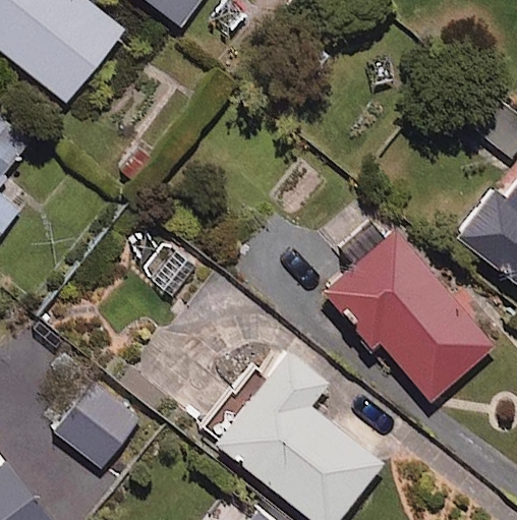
[(126,29),(90,0),(0,0),(0,51),(66,104),(126,29)]
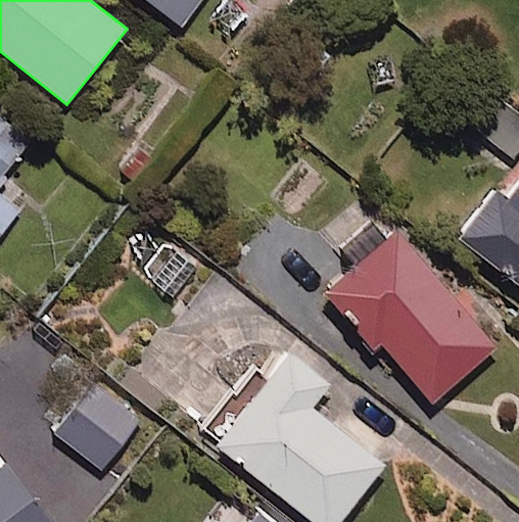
[(142,0),(182,29),(202,0),(142,0)]
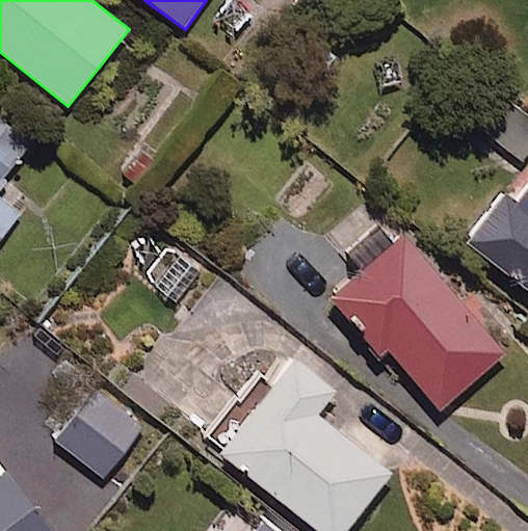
[(527,115),(493,93),(471,124),(525,160),(527,156),(527,115)]
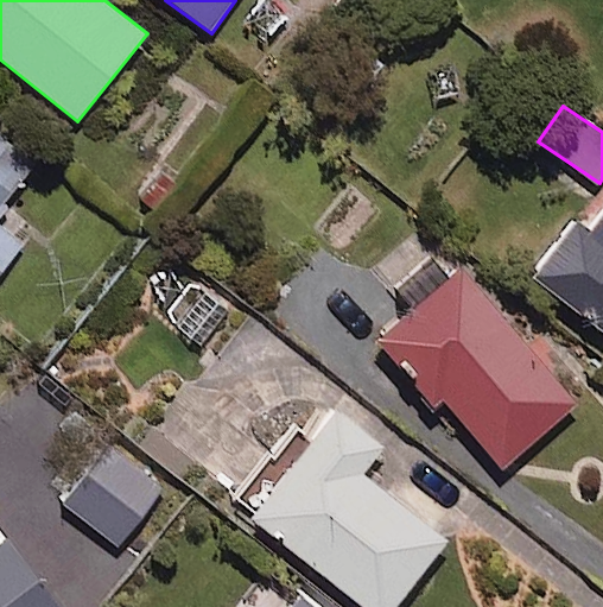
[(0,276),(24,245),(0,226),(0,215),(38,165),(0,134),(0,276)]
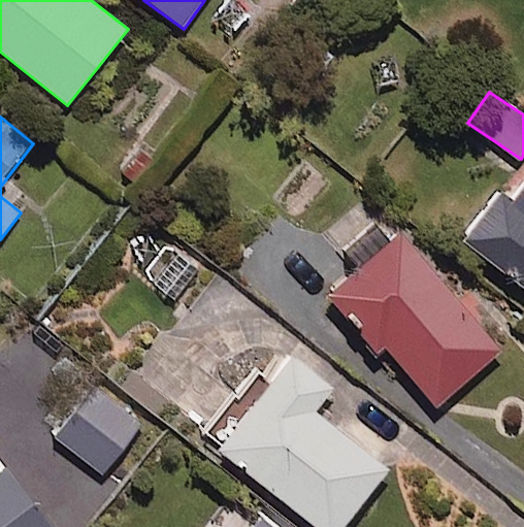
[(523,179),(517,174),(463,242),(523,289),(523,179)]
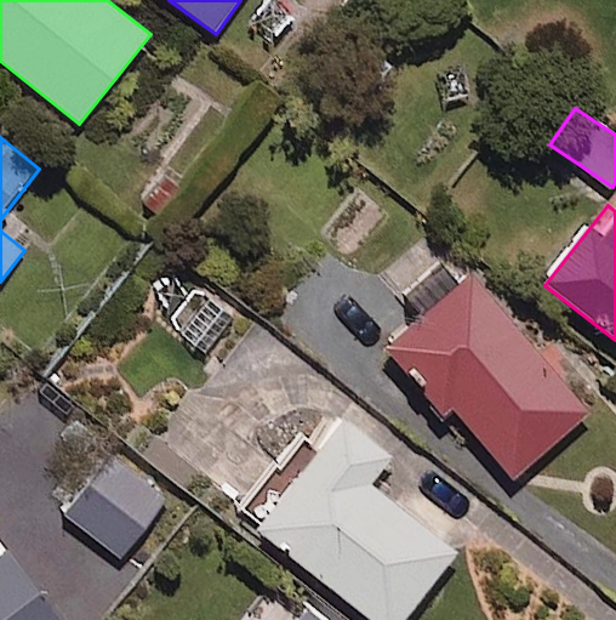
[(471,277),(460,285),(443,266),(403,300),(421,320),(386,351),(443,416),(451,409),(513,479),(609,396),(582,367),(564,382),(471,277)]
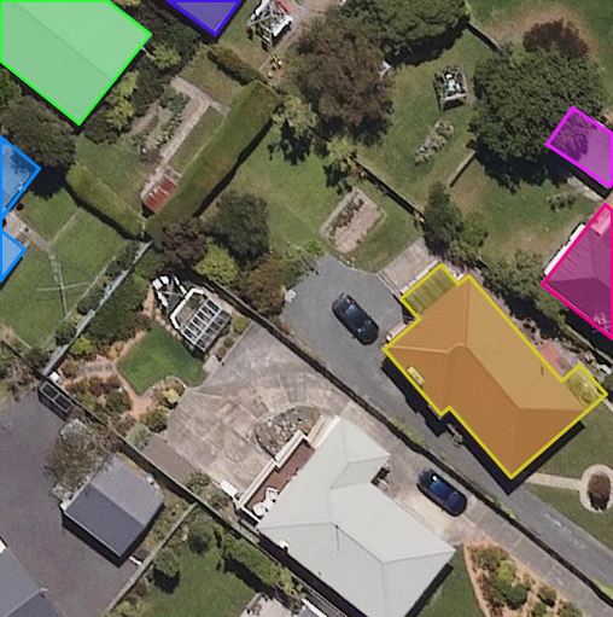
[(237,315),(206,291),(176,329),(206,354),(237,315)]
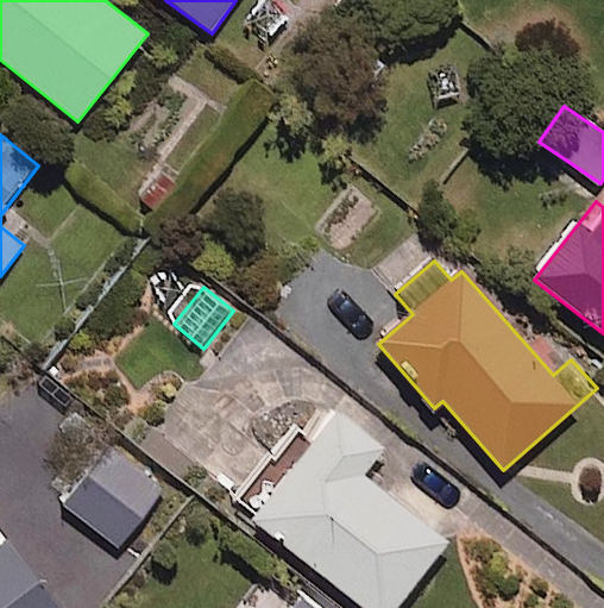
[(383,450),(335,413),(251,520),(362,607),(396,607),(447,545),(362,477),(383,450)]
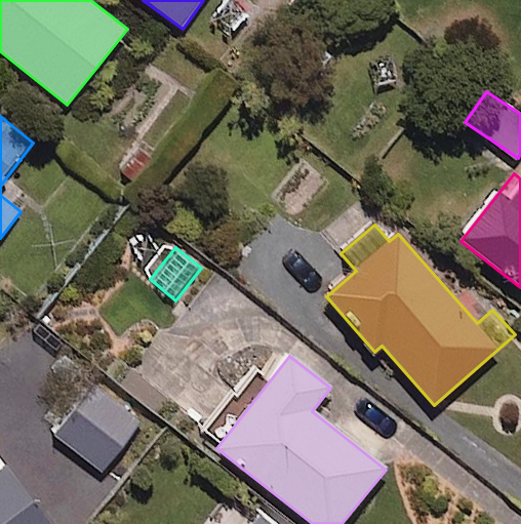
[(145,420),(94,383),(54,435),(105,473),(145,420)]
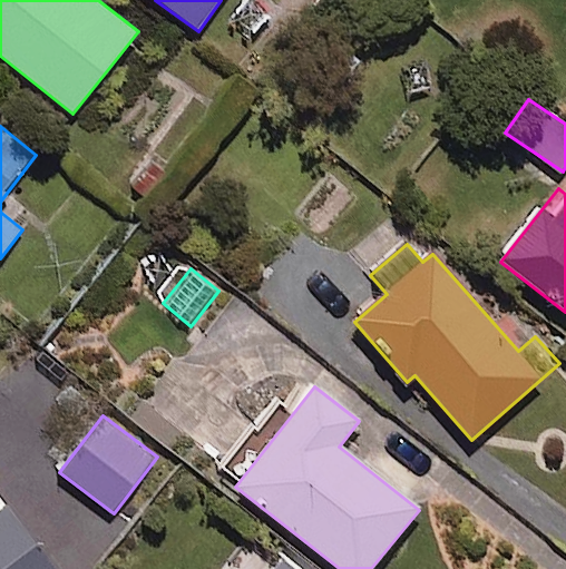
[(0,568),(51,568),(0,499),(0,568)]
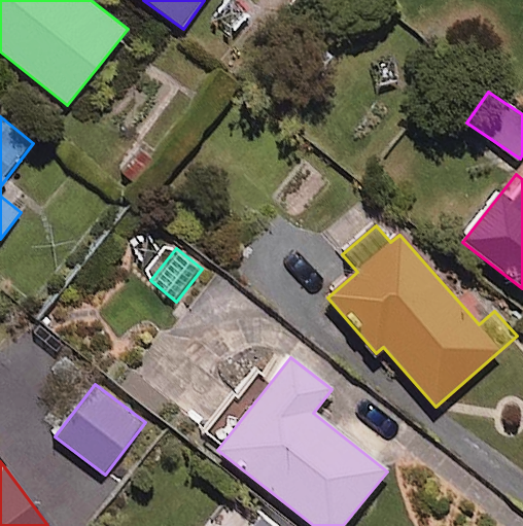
All buildings are outlined.
